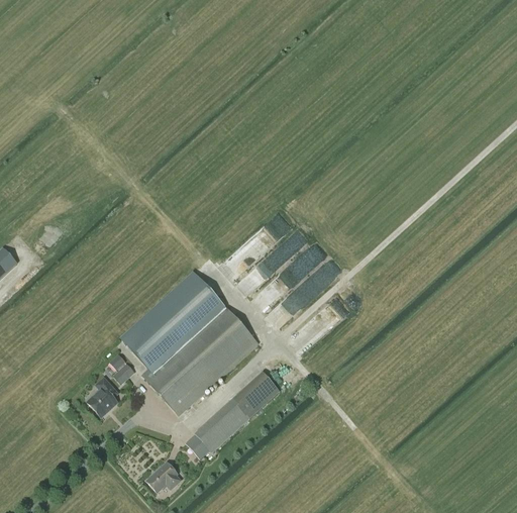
[(1,248),(0,248),(0,277),(14,264),(1,248)]
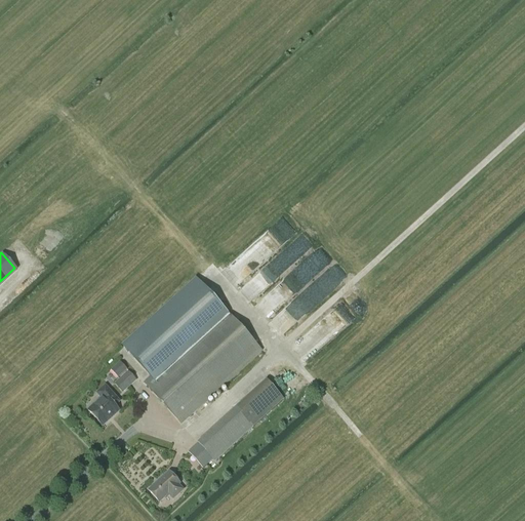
[(182,421),(263,348),(225,306),(197,276),(123,344),(151,373),(144,379),(182,421)]
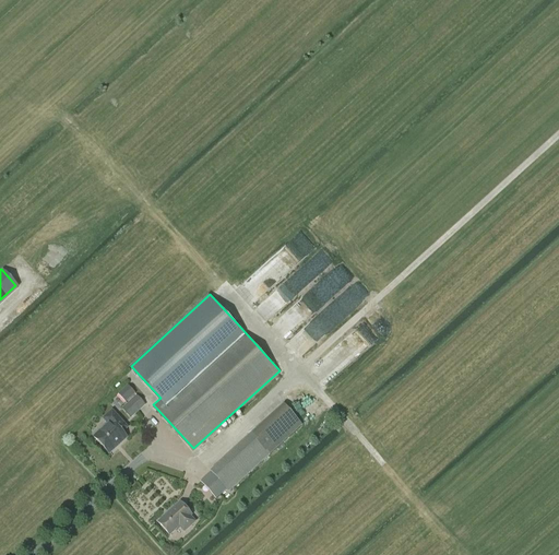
[(127,381),(117,391),(126,400),(135,391),(127,381)]
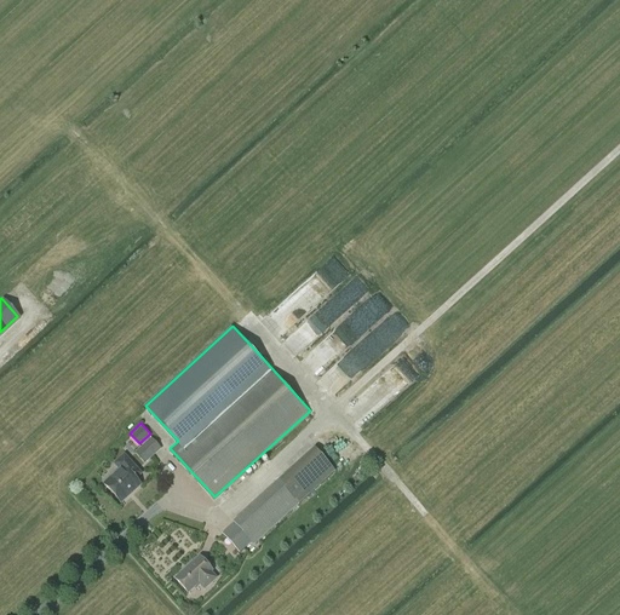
[(144,460),(161,446),(150,434),(135,448),(144,460)]
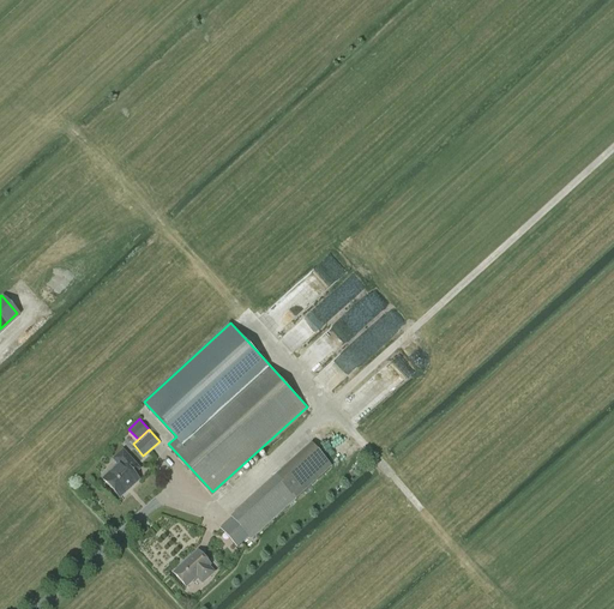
[(311,440),(239,506),(259,529),(331,462),(311,440)]
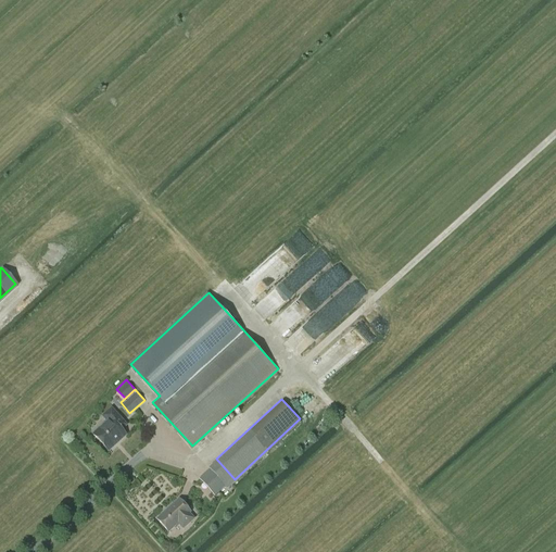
[(118,438),(126,431),(119,425),(125,421),(112,405),(103,413),(108,418),(93,431),(106,446),(117,437),(118,438)]
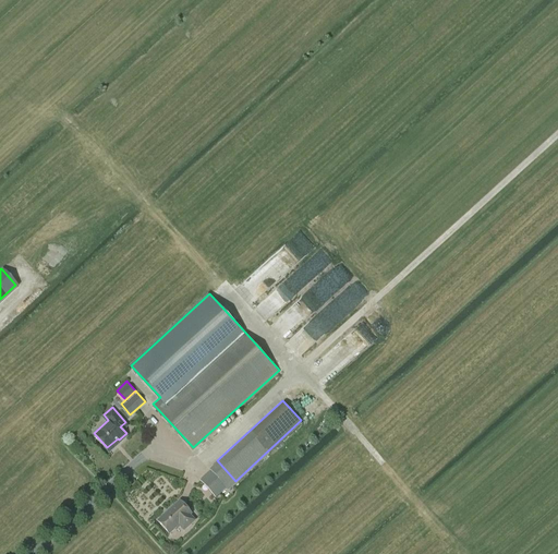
[(227,488),(235,481),(217,460),(209,468),(209,469),(225,485),(227,488)]
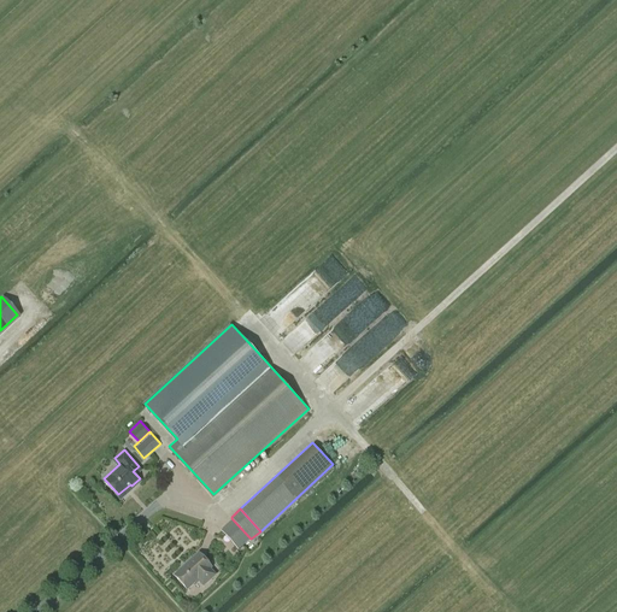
[(175,572),(187,586),(198,576),(204,582),(216,571),(210,565),(211,564),(200,552),(195,558),(193,555),(175,572)]
